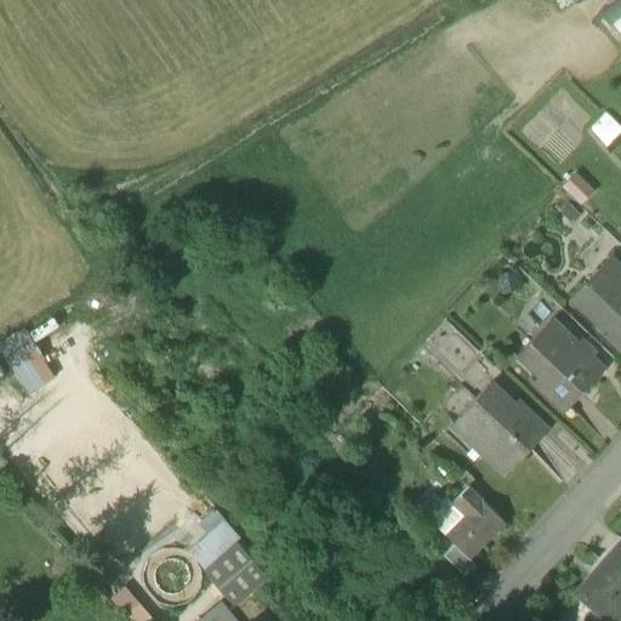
[(620,0),(616,0),(598,16),(620,41),(620,0)]
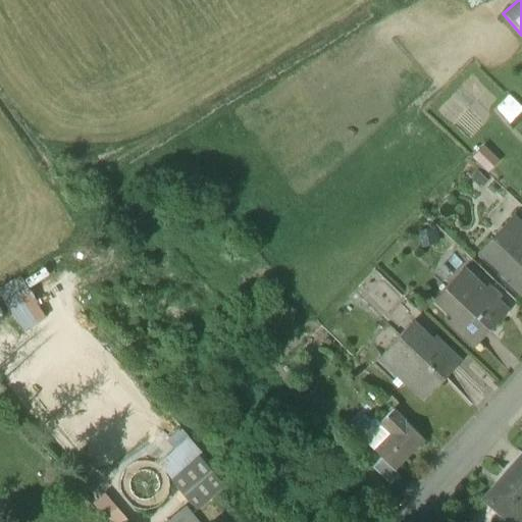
[(509,121),(521,108),(521,105),(510,93),(494,107),(509,121)]
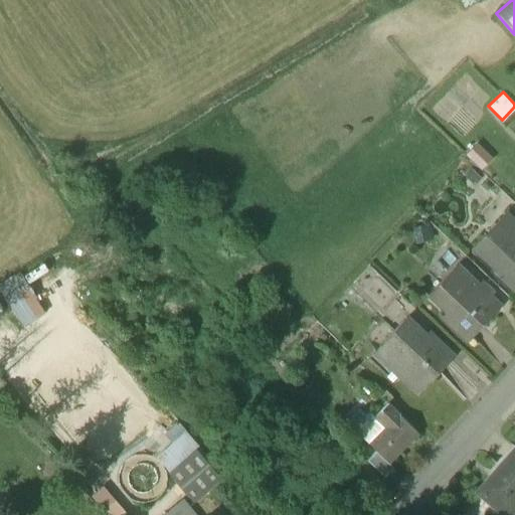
[(480,142),(468,153),(483,169),(495,158),(480,142)]
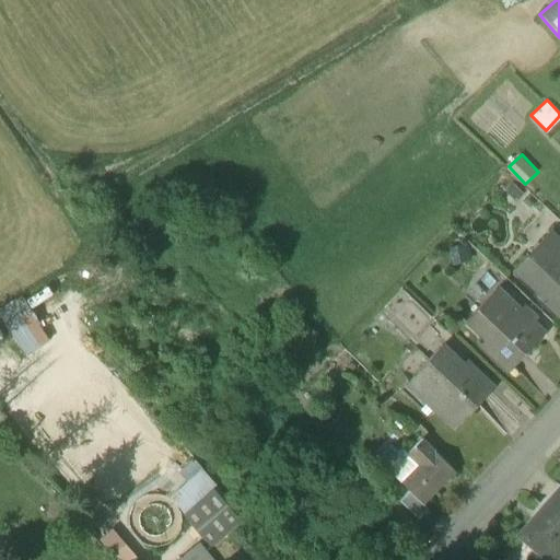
[(559,260),(559,240),(551,232),(515,271),(540,295),(538,298),(558,315),(559,313),(559,260)]
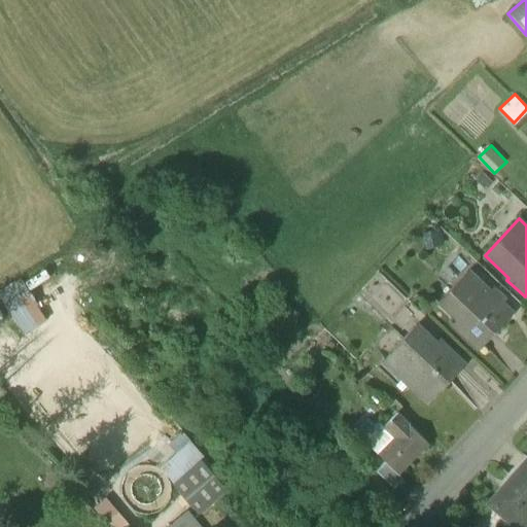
[(510,312),(466,271),(437,302),(461,323),(456,329),(477,348),(510,312)]
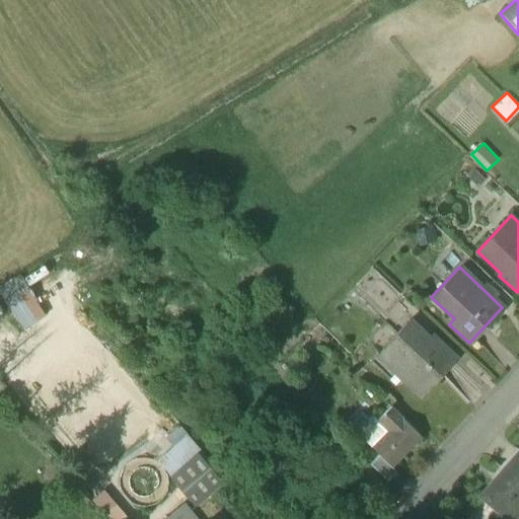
[(0,287),(26,327),(49,312),(22,271),(0,284),(0,287)]
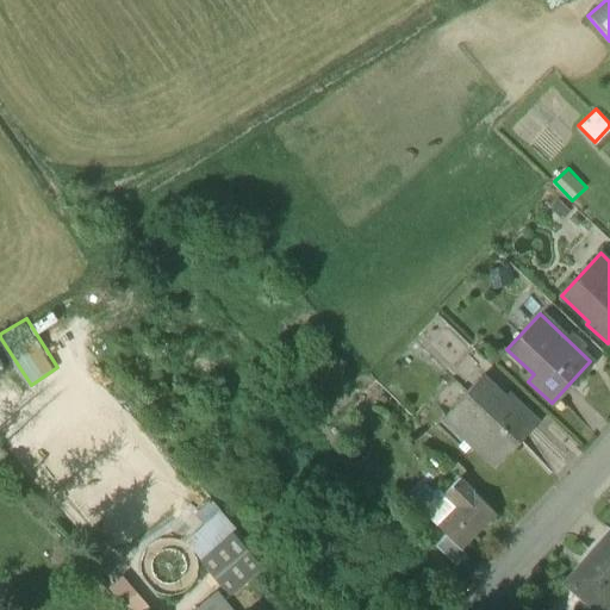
[(505,398),(480,375),(450,406),(480,434),(471,443),(489,460),(511,437),(515,441),(531,423),(517,410),(522,405),(510,393),(505,398)]
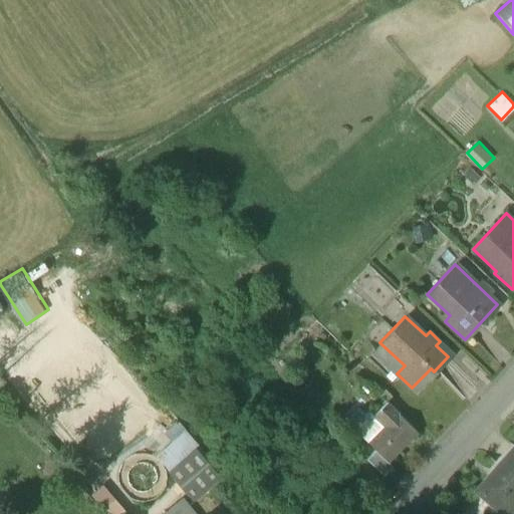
[(386,403),(373,416),(384,427),(397,414),(386,403)]
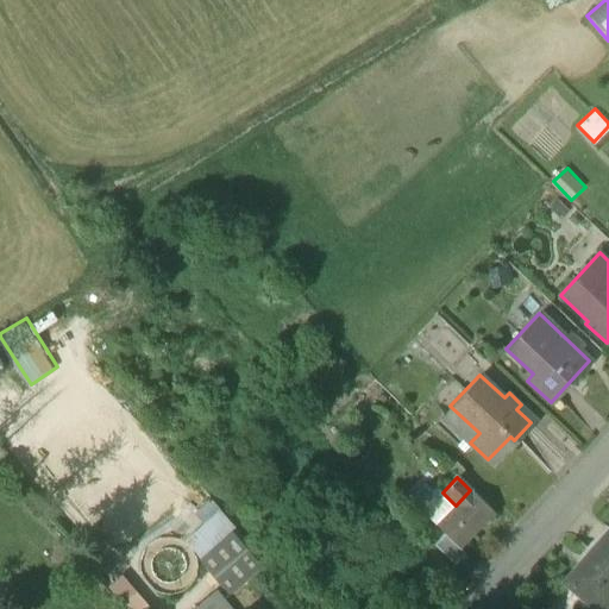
[(437,523),(435,525),(444,533),(458,547),(458,546),(493,512),(471,490),(470,490),(456,506),(437,523)]
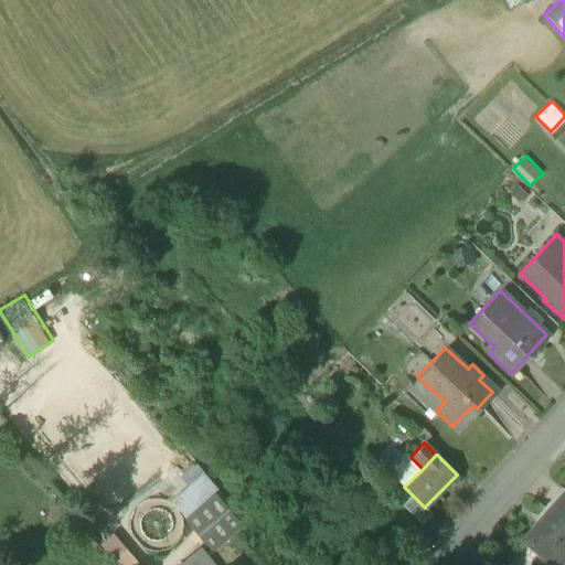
[(411,457),(393,473),(405,486),(423,469),(411,457)]
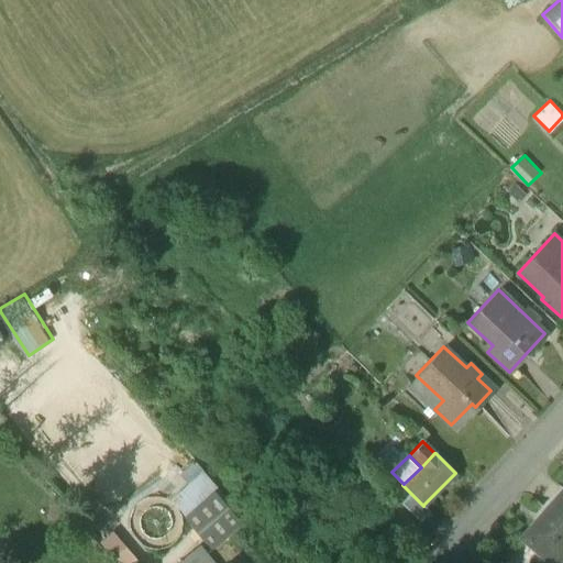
[(180,474),(188,484),(202,472),(194,462),(180,474)]
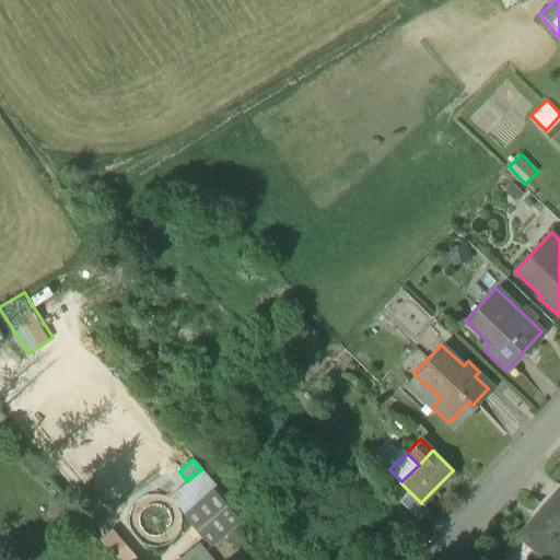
[(168,497),(184,514),(213,489),(216,487),(201,469),(187,481),(168,497)]
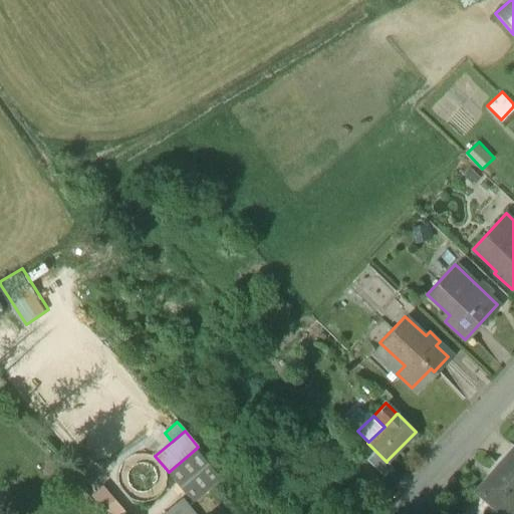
[(513,446),(476,489),(504,513),(513,502),(513,446)]
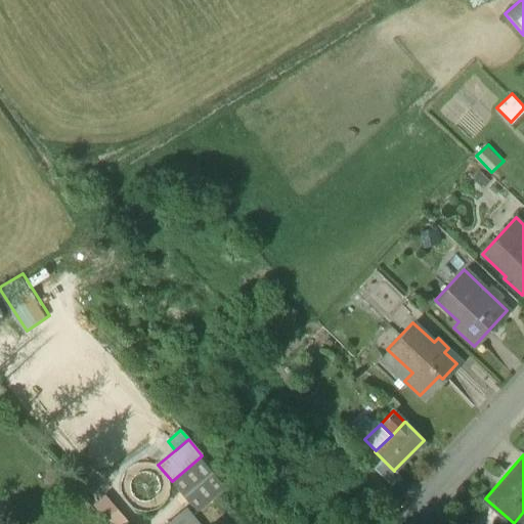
[(171,482),(195,512),(225,487),(200,457),(172,481),(171,482)]
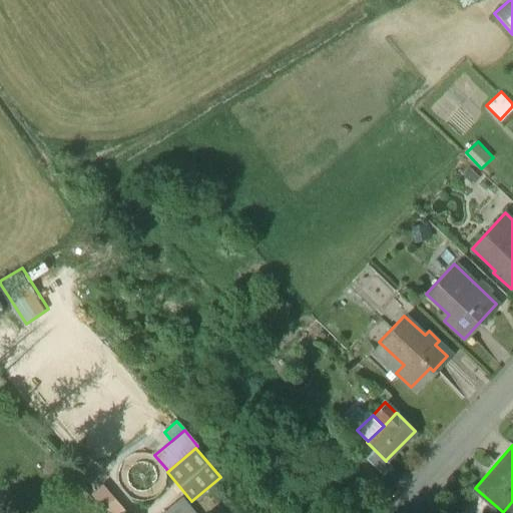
[(386,461),(374,449),(365,458),(382,475),(391,466),(386,460),(386,461)]
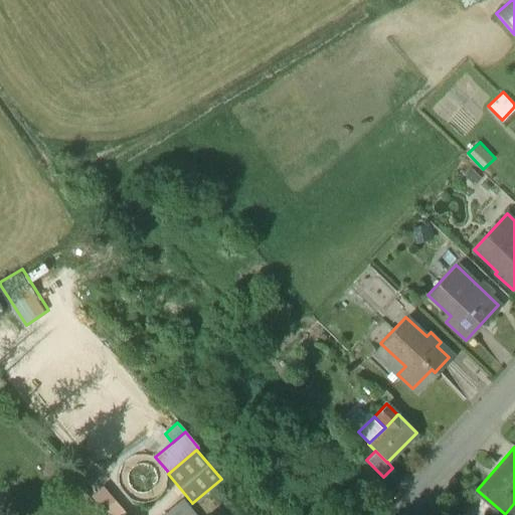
[(194,514),(182,500),(163,514),(194,514)]
